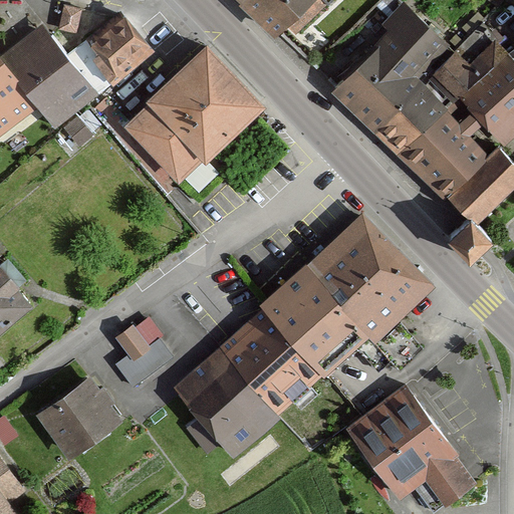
[(284,0),(248,0),(239,8),(257,27),(284,0)]
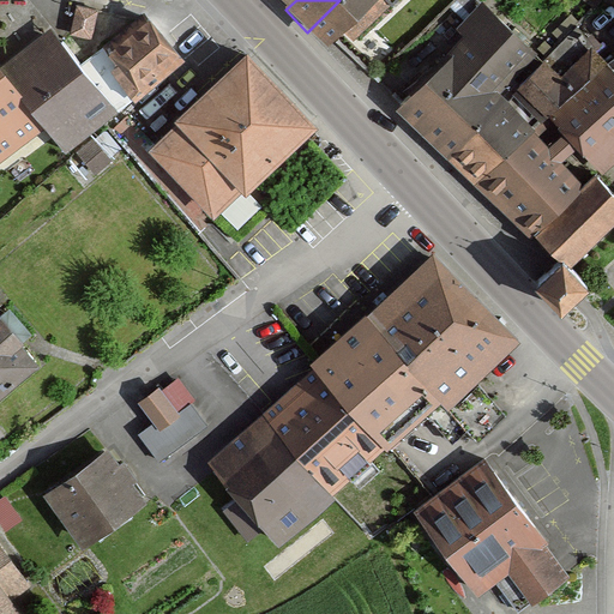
[(353,47),(398,0),(339,0),(307,32),(327,50),(342,36),(353,47)]
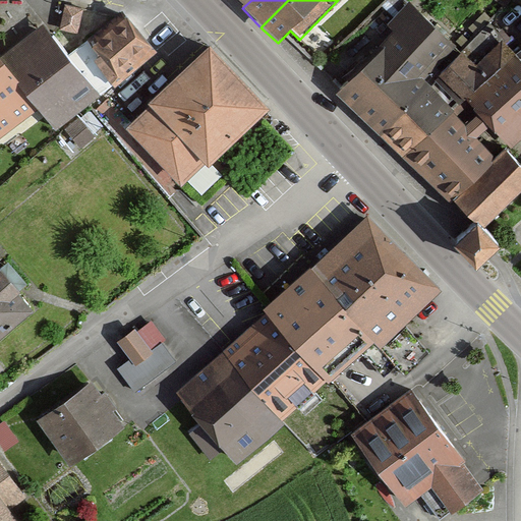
[(453,39),(407,1),(386,24),(392,31),(334,93),(371,129),(417,78),(453,39)]
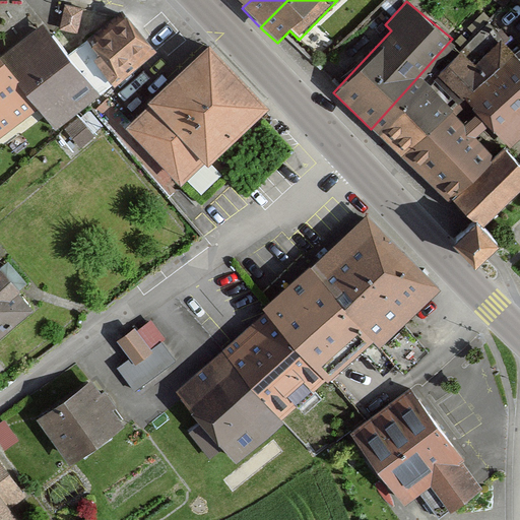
[(81,10),(59,8),(57,31),(78,33),(81,10)]
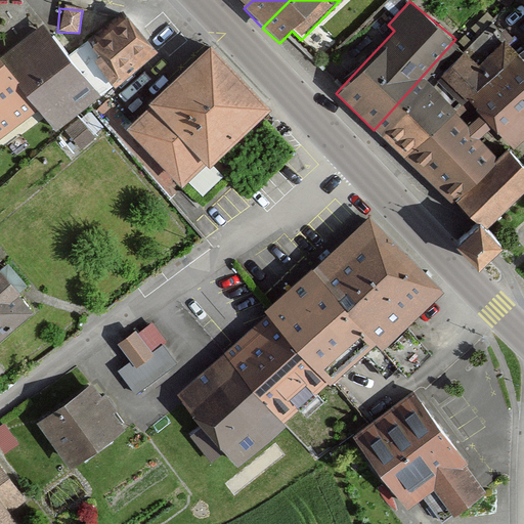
[(98,97),(160,52),(128,10),(67,55),(98,97)]
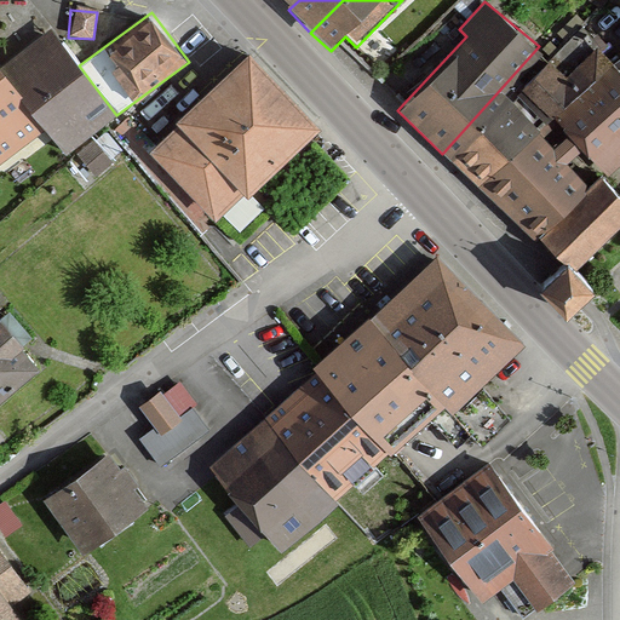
[(42,128),(64,155),(116,115),(79,65),(50,29),(4,63),(26,92),(18,98),(42,128)]
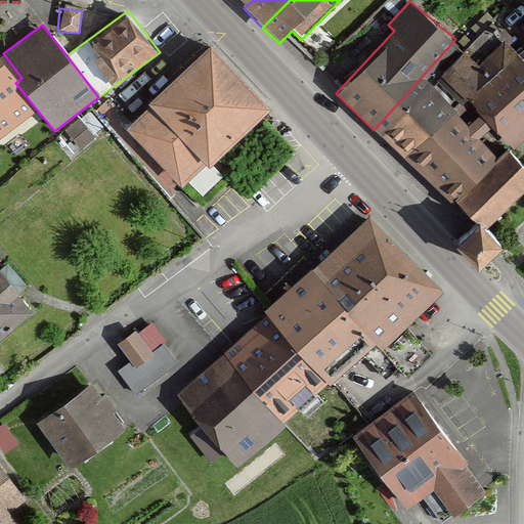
[(210,165),(270,113),(211,44),(150,96),(157,103),(132,126),(199,202),(223,180),(210,165)]
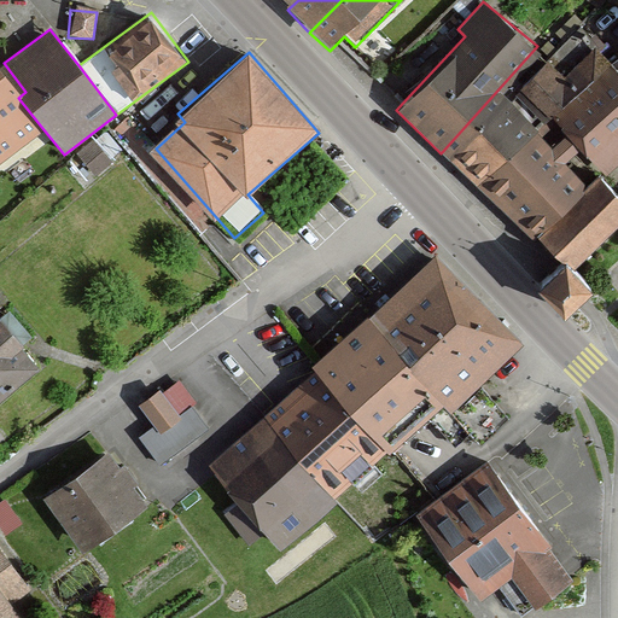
[(617,57),(610,65),(606,62),(575,92),(549,118),(607,176),(617,165),(617,57)]
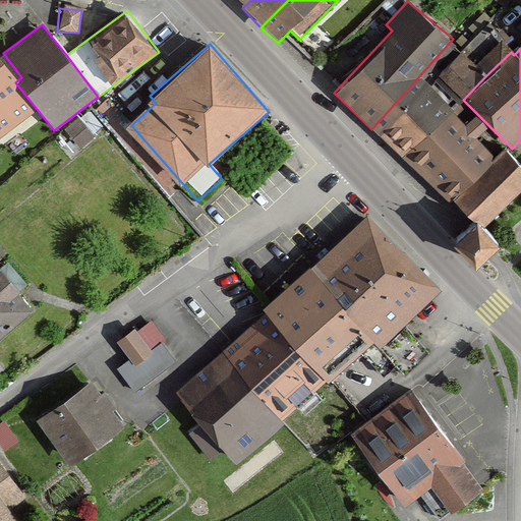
[(0,135),(36,108),(15,82),(21,77),(3,53),(0,50),(0,135)]
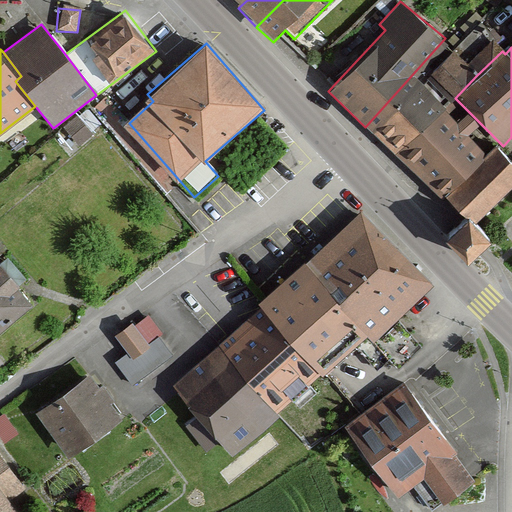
[(455,98),(476,76),(452,54),(421,86),(410,77),(365,127),(397,159),(443,111),(455,98)]
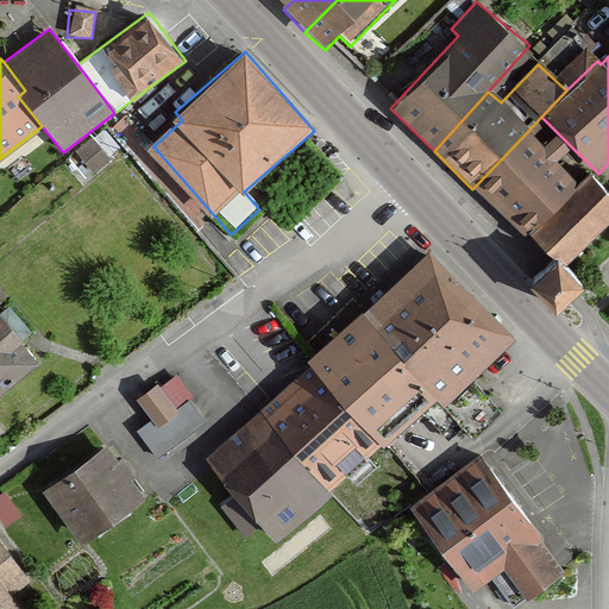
[(472,189),(529,238),(582,182),(527,132),(472,189)]
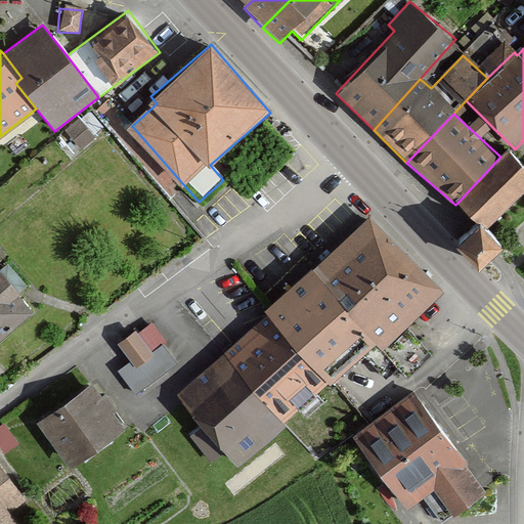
[(82,115),(71,126),(85,141),(96,131),(82,115)]
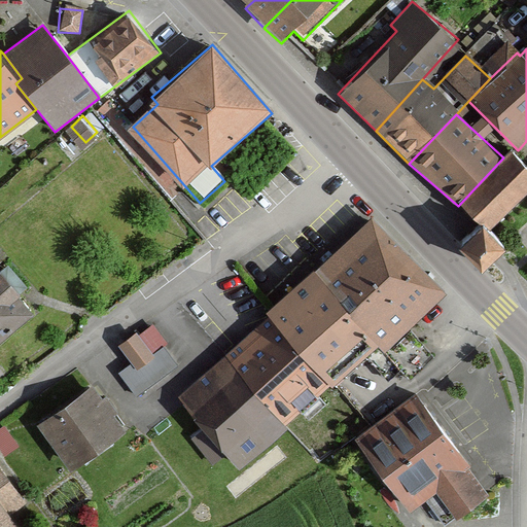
[(503,157),(458,206),(479,223),(486,231),(526,187),(526,166),(511,151),(503,157)]
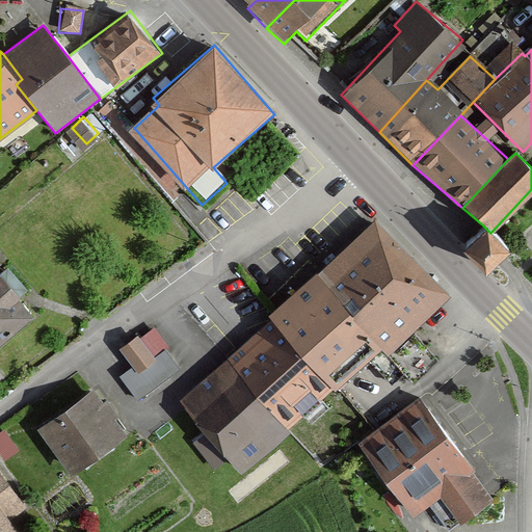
[(390,353),(452,296),(374,218),(317,275),(382,345),(390,353)]
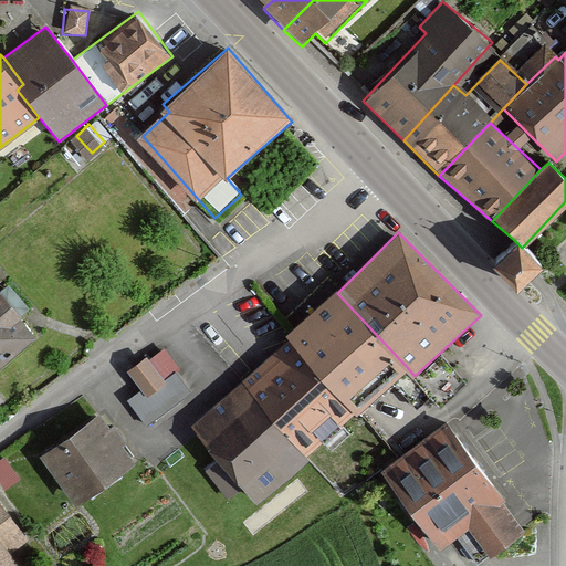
[(532,275),(541,266),(522,248),(514,240),(505,249),(491,265),(517,291),(532,275)]
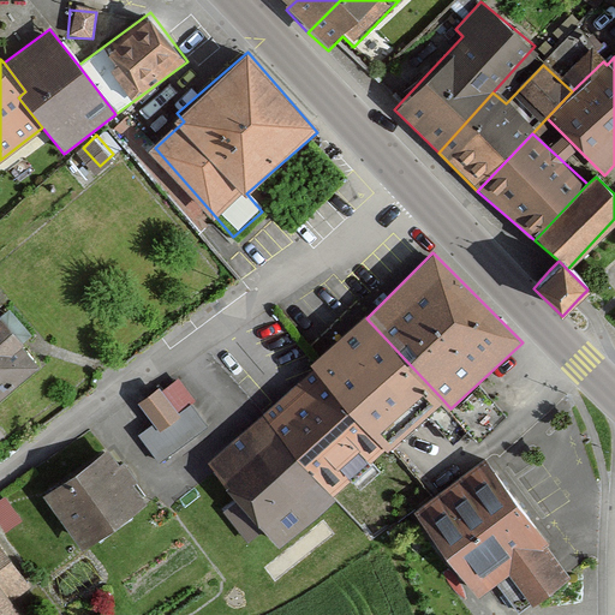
[(0,402),(41,366),(27,350),(33,344),(0,308),(0,402)]
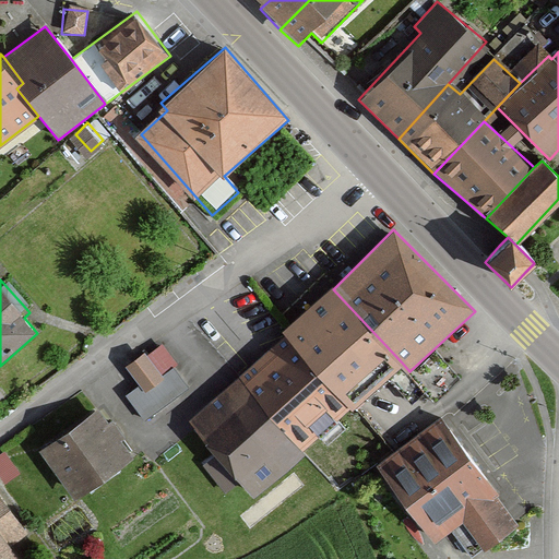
[(329,284),(280,329),(355,406),(402,363),(333,289),(329,284)]
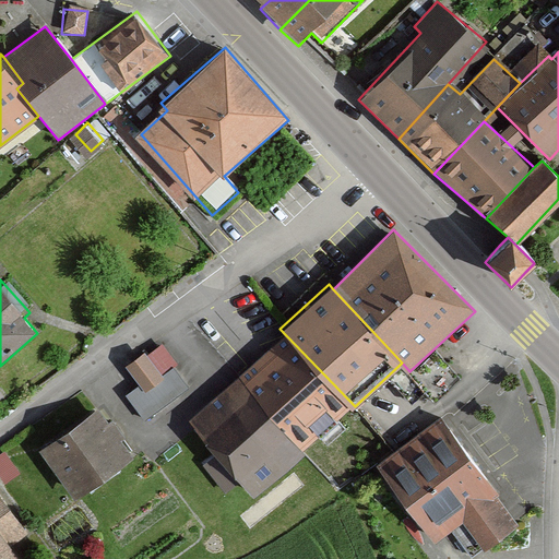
[(179,424),(254,502),(320,440),(352,475),(376,453),(343,418),(355,406),(280,329),(179,424)]
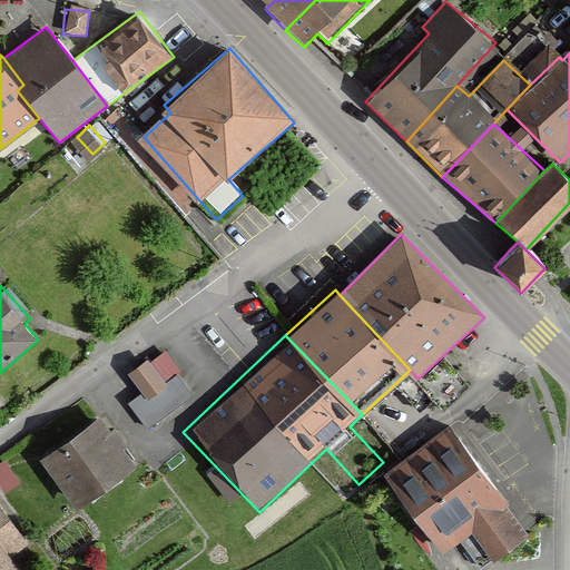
[(125,375),(143,401),(163,387),(146,362),(125,375)]
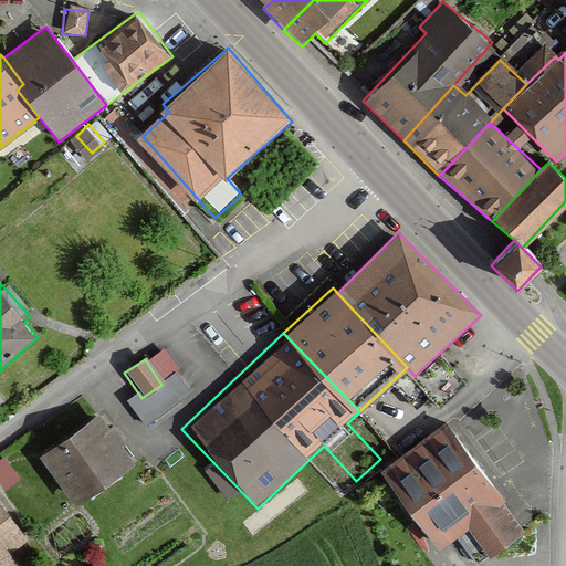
[(98,416),(38,459),(73,507),(134,463),(98,416)]
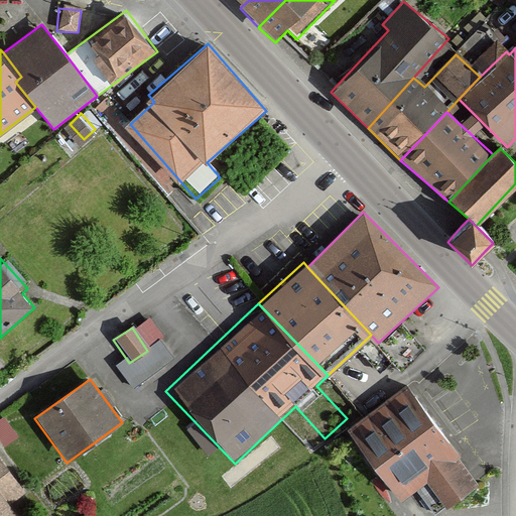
[(459,458),(405,385),(348,428),(400,501),(428,481),(446,505),(474,485),(456,461),(459,458)]
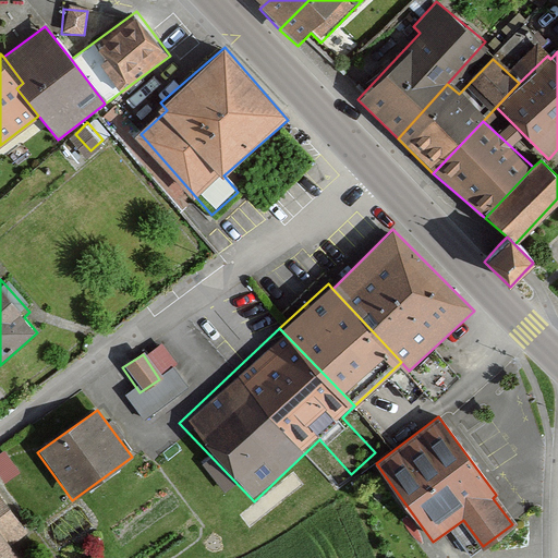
[(17,557),(10,547),(26,534),(0,500),(0,557),(17,557)]
